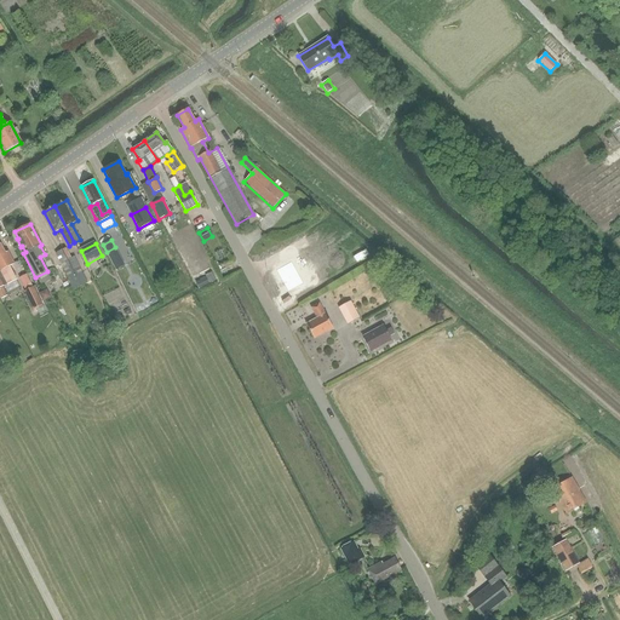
[(10,268),(15,264),(10,254),(7,257),(1,245),(0,245),(0,271),(0,273),(0,271),(0,297),(1,300),(7,297),(3,288),(17,280),(10,268)]
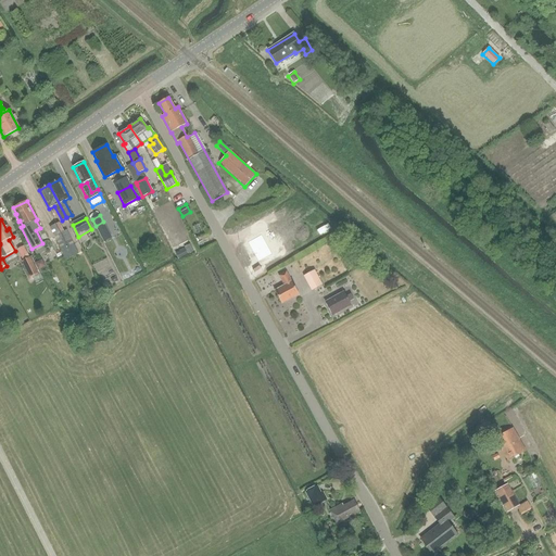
[(55,224),(50,227),(54,237),(61,234),(55,224)]
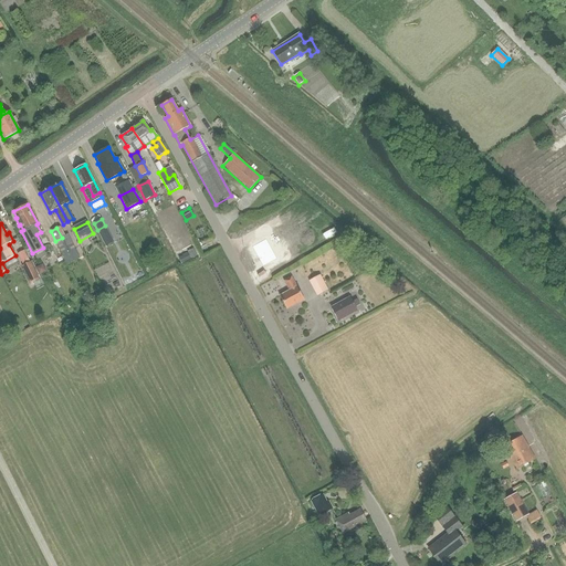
[(202,229),(196,231),(199,240),(206,237),(202,229)]
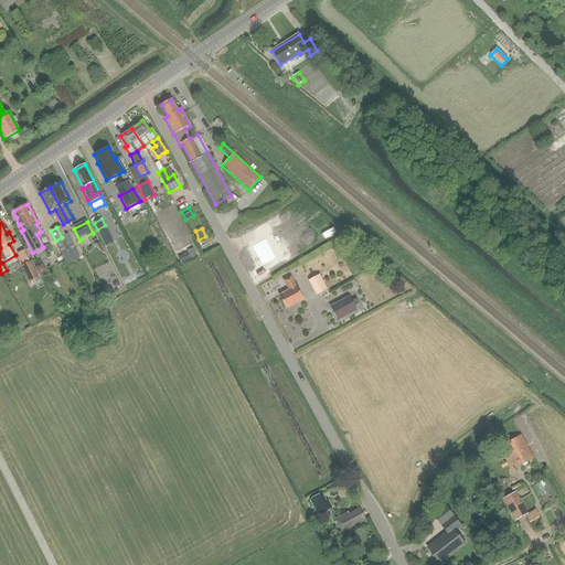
[(62,237),(55,241),(63,256),(67,264),(78,258),(75,251),(67,235),(62,237)]
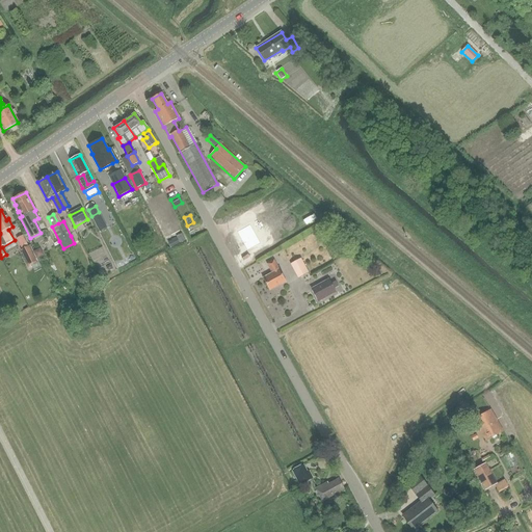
[(251,225),(239,233),(248,250),(261,244),(251,225)]
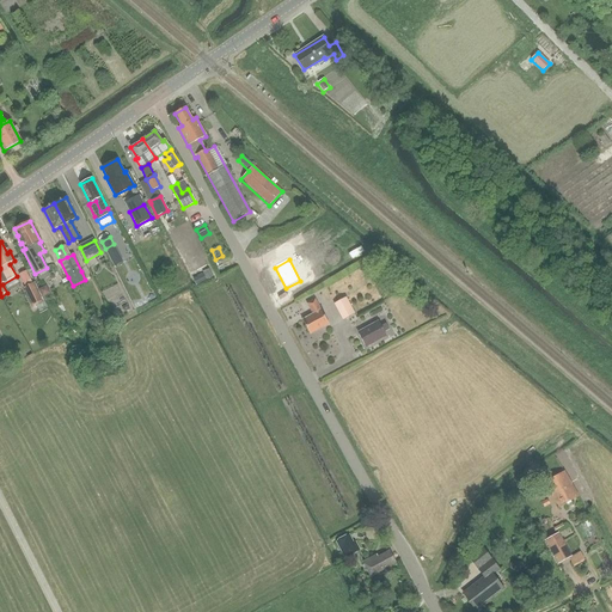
[(25,288),(24,288),(32,306),(42,301),(34,283),(32,285),(26,271),(23,274),(29,286),(25,288)]
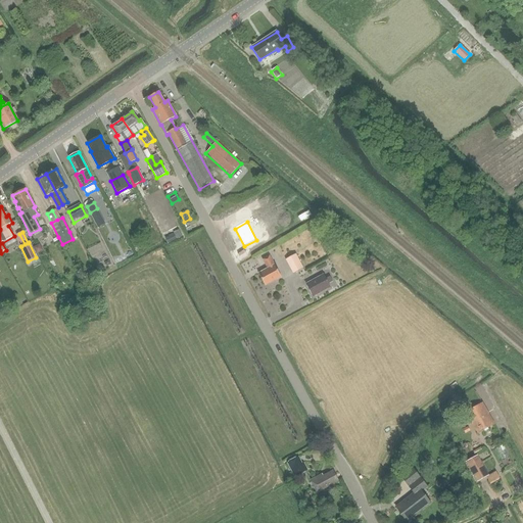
[(180,232),(174,235),(177,240),(183,237),(180,232)]
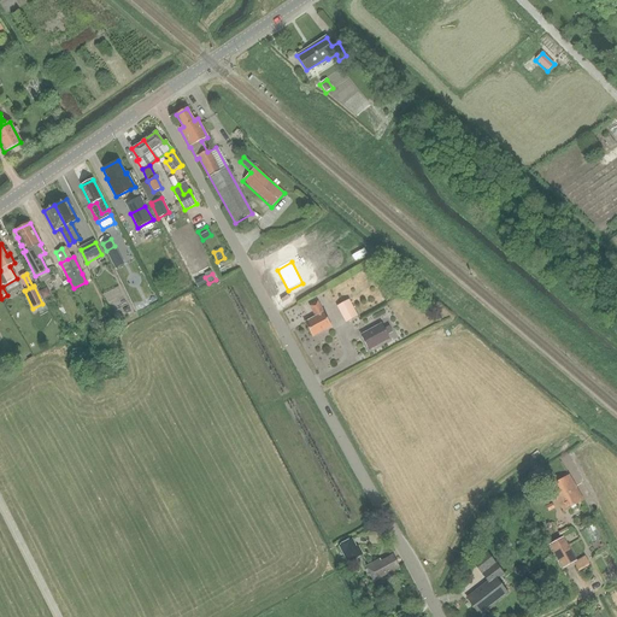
[(204,276),(194,282),(198,289),(209,283),(205,277),(204,276)]
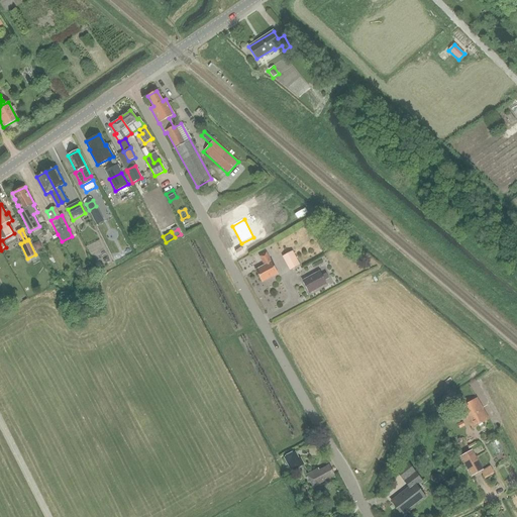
[(38,241),(32,245),(36,251),(42,247),(38,241)]
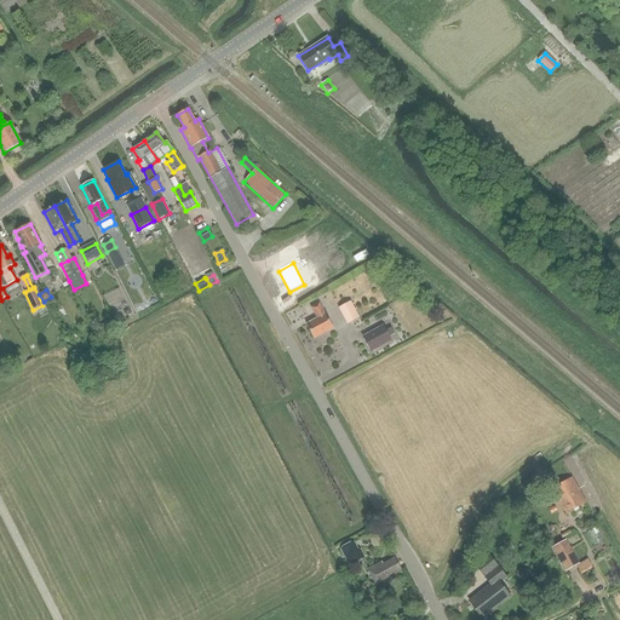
[(352,302),(340,309),(349,325),(362,319),(352,302)]
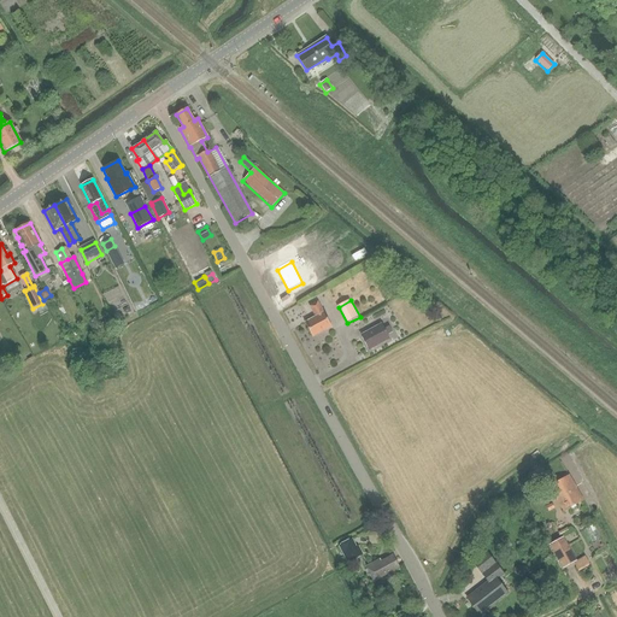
[(312,338),(331,327),(318,303),(310,306),(316,317),(305,323),(312,338)]
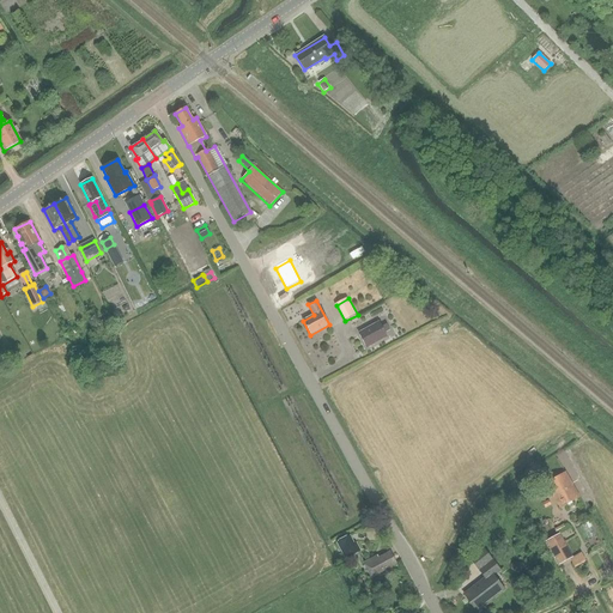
[(110,317),(97,323),(101,331),(114,325),(110,317)]
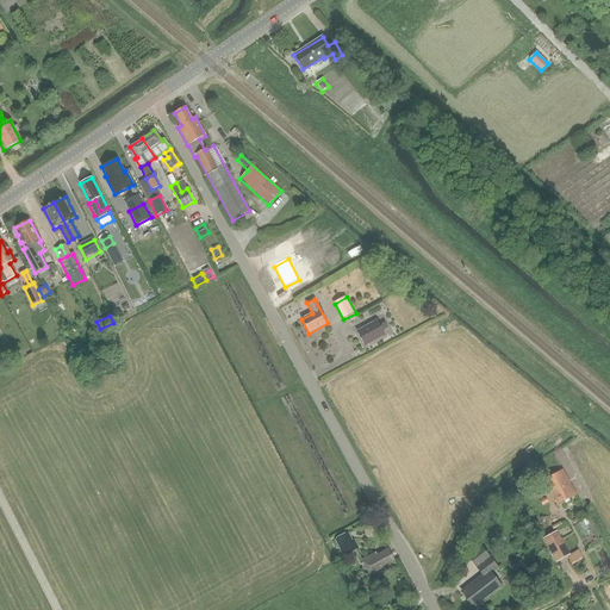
[(356,331),(365,347),(385,335),(383,331),(388,329),(385,323),(380,325),(377,321),(356,331)]
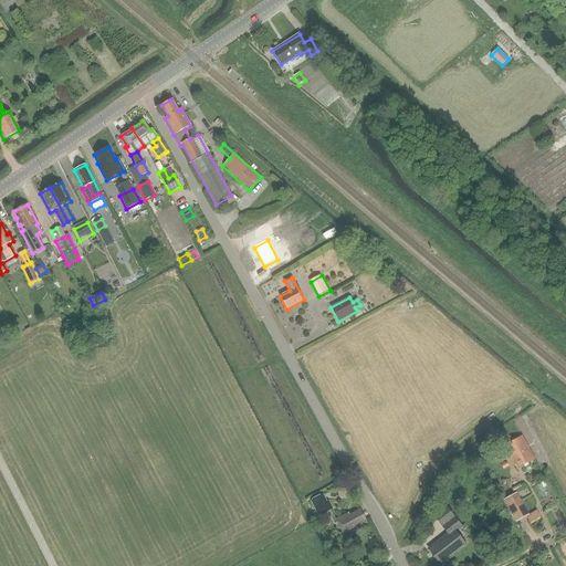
[(6,321),(0,324),(0,325),(3,332),(9,328),(6,321)]
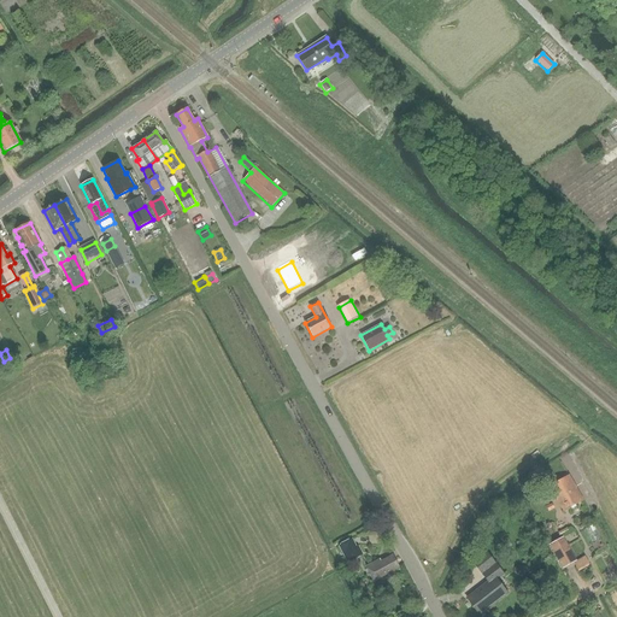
[(575,505),(581,501),(574,489),(576,488),(570,476),(553,485),(556,487),(551,489),(563,511),(571,507),(575,505)]
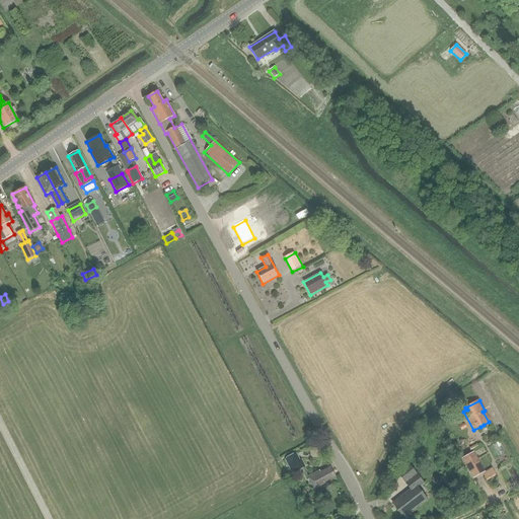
[(499,441),(491,446),(497,457),(505,452),(499,441)]
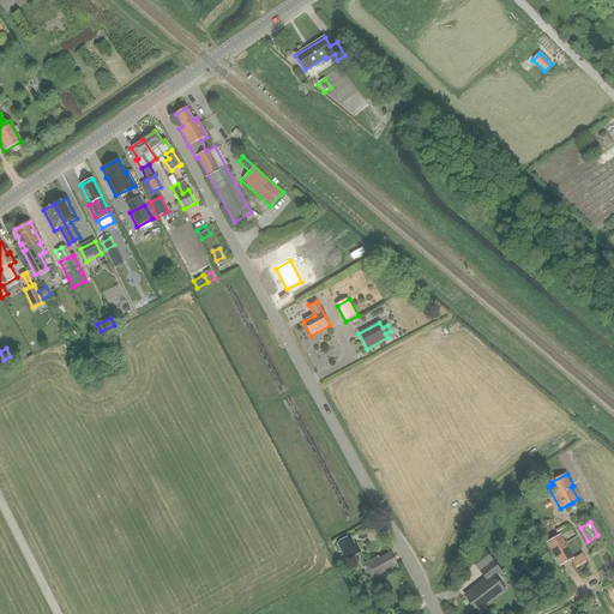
[(548,541),(560,563),(572,555),(560,534),(548,541)]
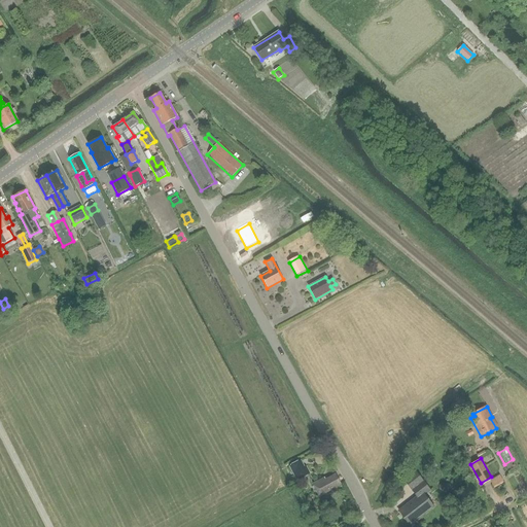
[(301,460),(289,466),(296,481),(310,473),(306,466),(305,467),(301,460)]
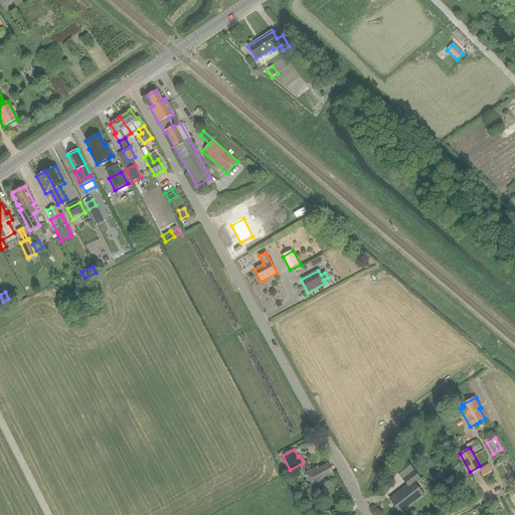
[(405,461),(394,470),(401,479),(412,471),(405,461)]
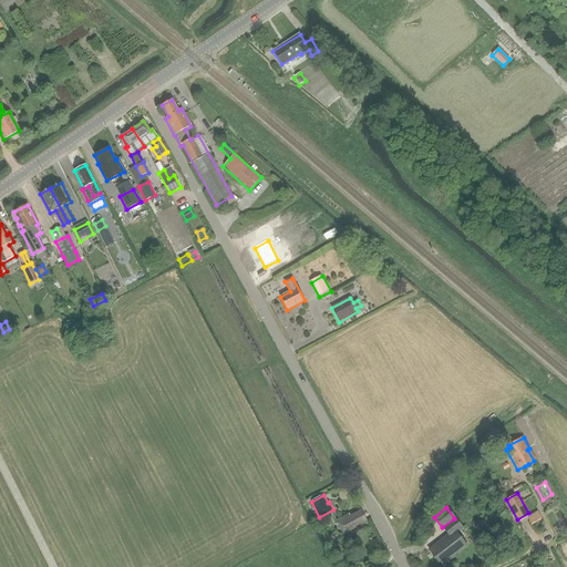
[(344,535),(367,522),(361,511),(350,516),(349,514),(337,522),(344,535)]
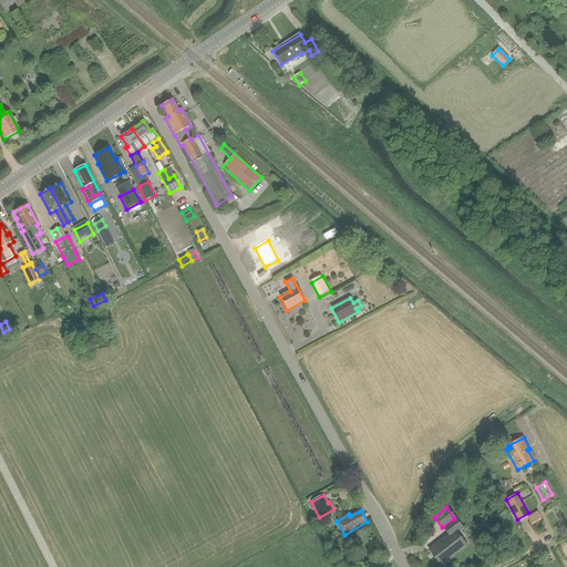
[(537,513),(528,517),(532,524),(540,519),(537,513)]
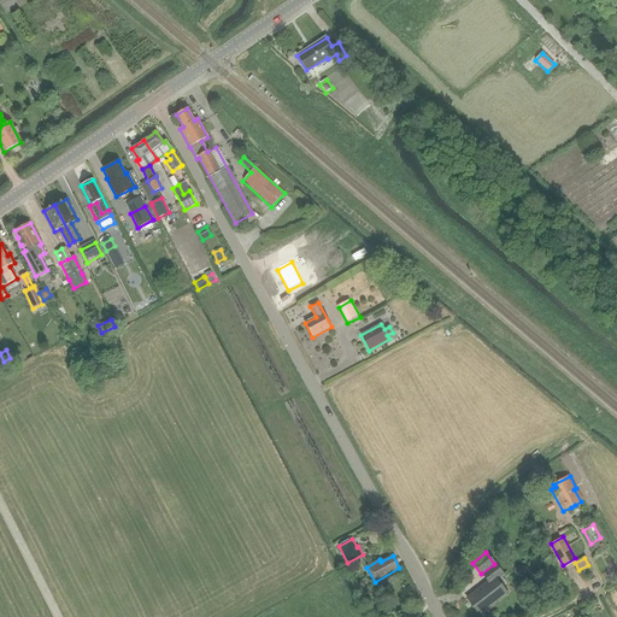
[(494,564),(481,574),(488,582),(494,577),(498,581),(504,576),(494,564)]
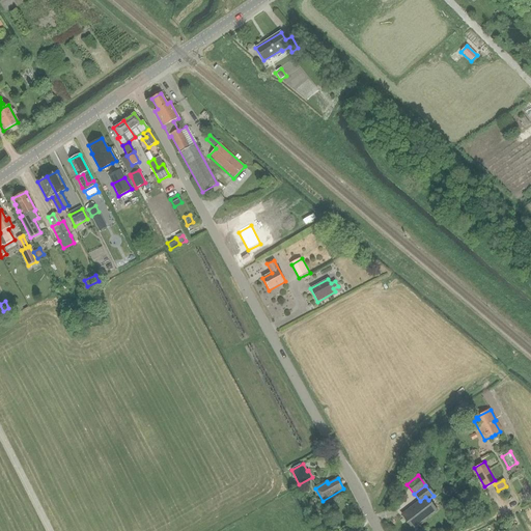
[(420,501),(401,515),(413,530),(437,511),(431,504),(428,500),(425,497),(420,501)]
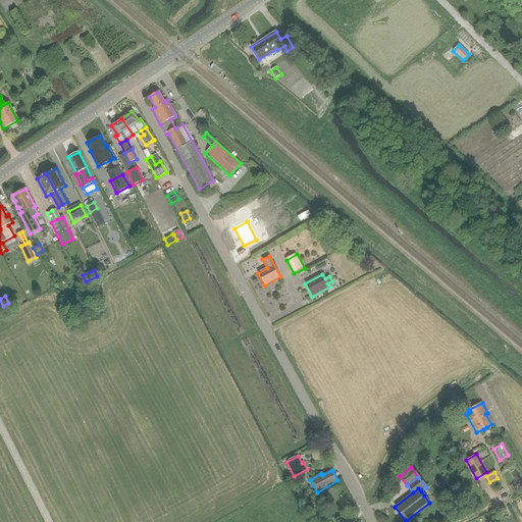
[(471,492),(468,493),(472,507),(475,506),(478,505),(474,491),(471,492)]
